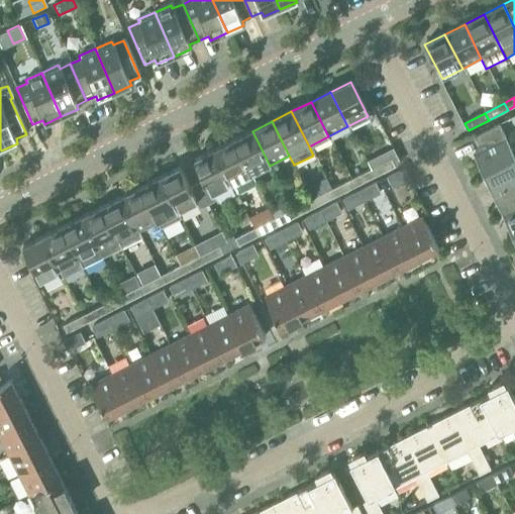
[(514,146),(514,147),(511,150),(498,125),(474,138),(480,150),(472,155),(482,175),(514,158),(514,159),(514,158),(514,146)]
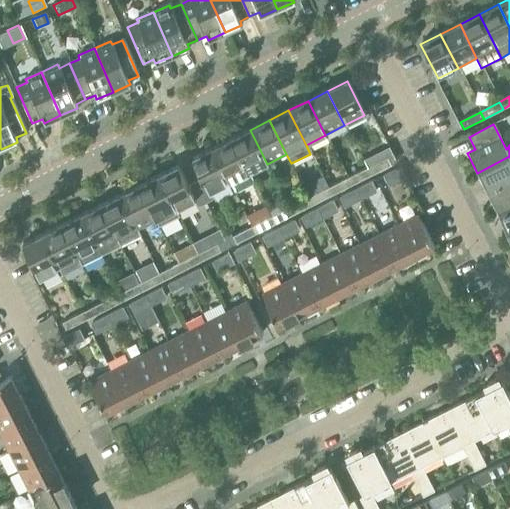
[(231,140),(248,174),(267,164),(250,130),(231,140)]
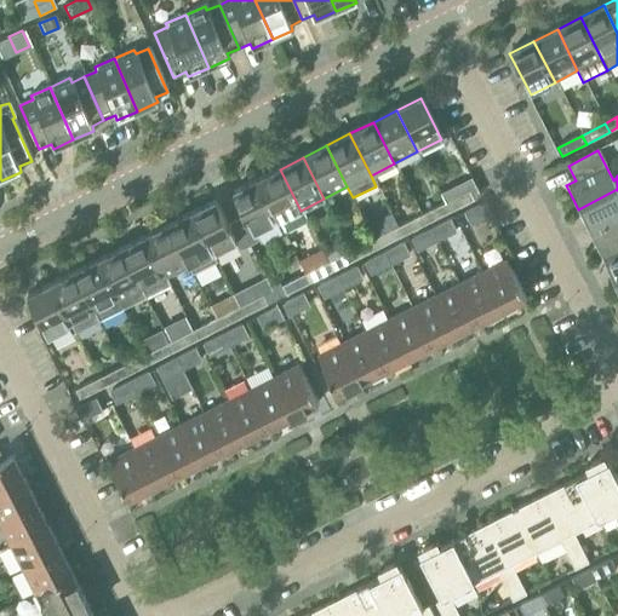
[(280,170),(256,180),(278,223),(282,234),(289,234),(303,226),(307,222),(301,211),(280,170)]
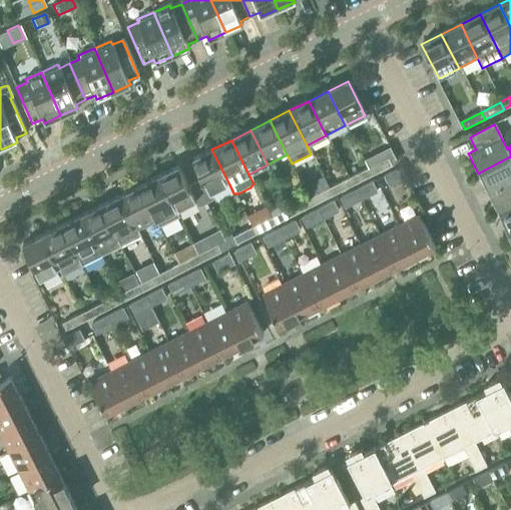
[(229,184),(211,149),(191,159),(201,178),(199,179),(200,180),(194,183),(205,204),(210,201),(212,197),(210,193),(229,184)]
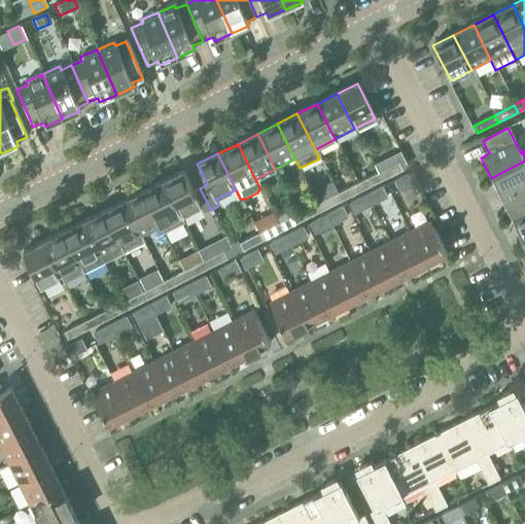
[(501,198),(524,185),(524,162),(524,161),(491,178),(501,198)]
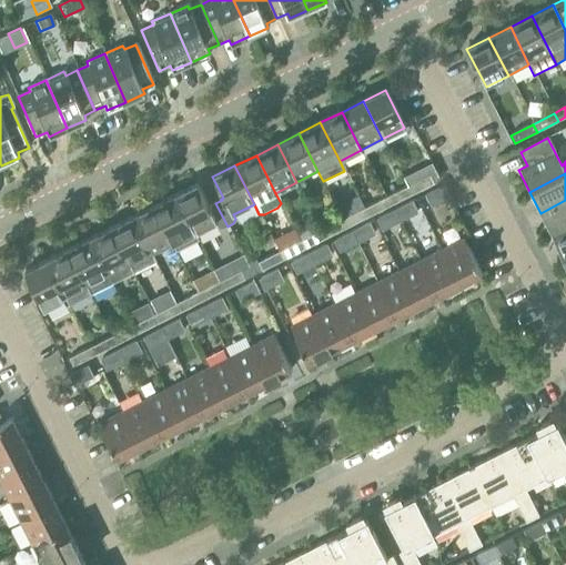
[(406,188),(411,197),(433,185),(428,177),(406,188)]
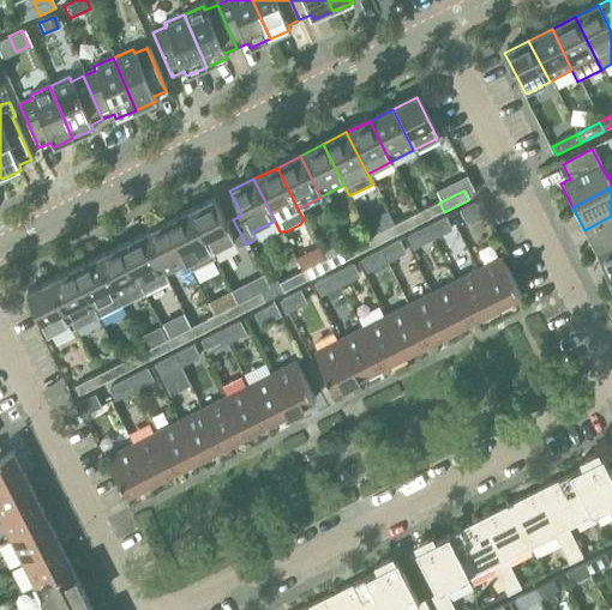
[(213,200),(189,212),(209,253),(232,242),(234,246),(239,248),(246,245),(233,219),(227,223),(226,222),(223,223),(213,200)]
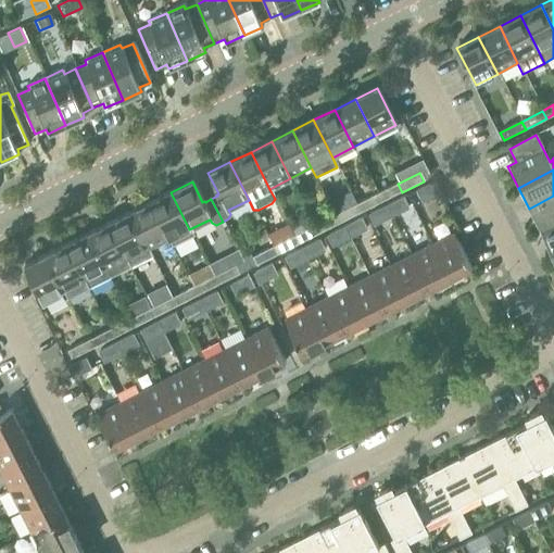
[(377,195),(381,202),(402,192),(398,184),(377,195)]
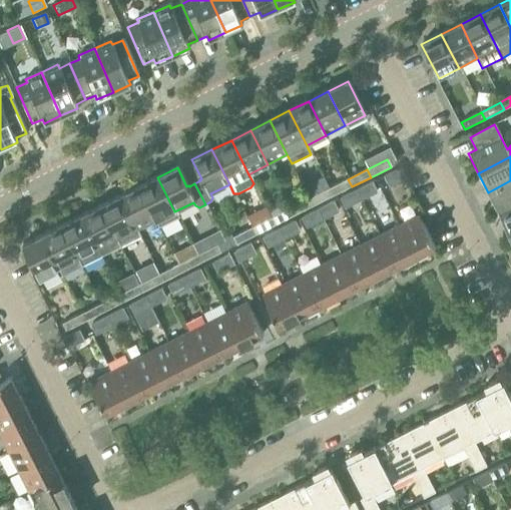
[(389,186),(404,178),(400,169),(384,177),(389,186)]
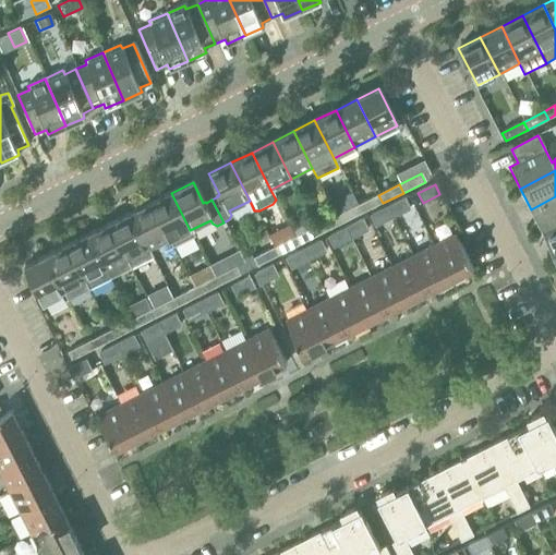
[(190,230),(171,193),(150,204),(169,241),(172,248),(194,238),(190,230)]
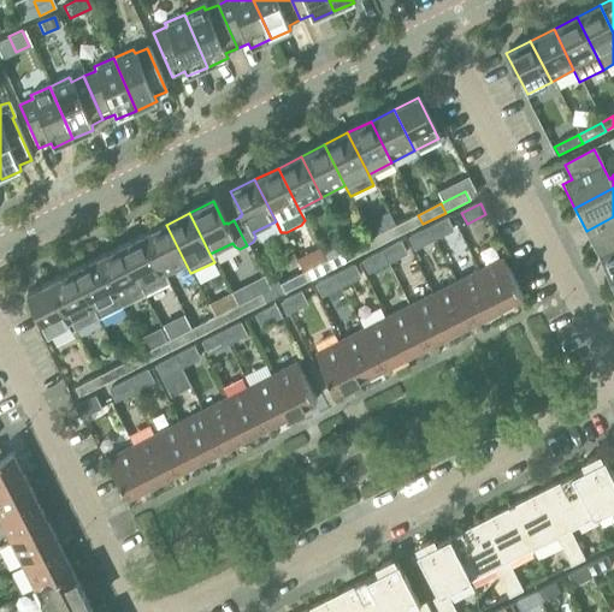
[(395,227),(400,236),(423,224),(418,215),(395,227)]
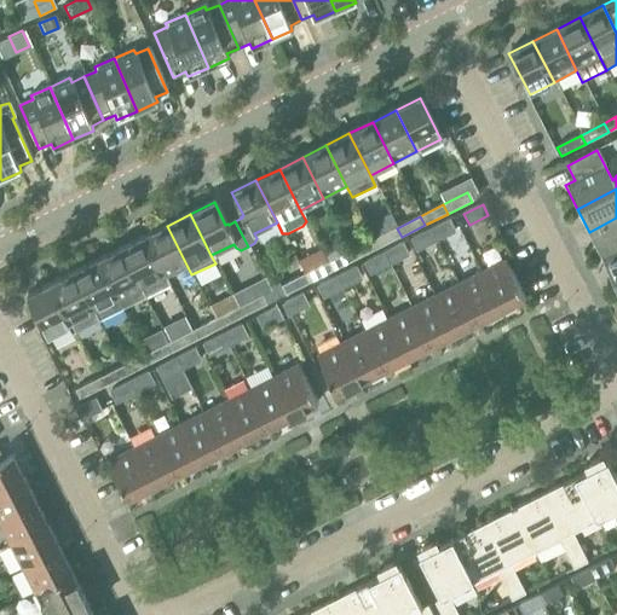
[(616,218),(589,232),(600,255),(616,247),(616,218)]
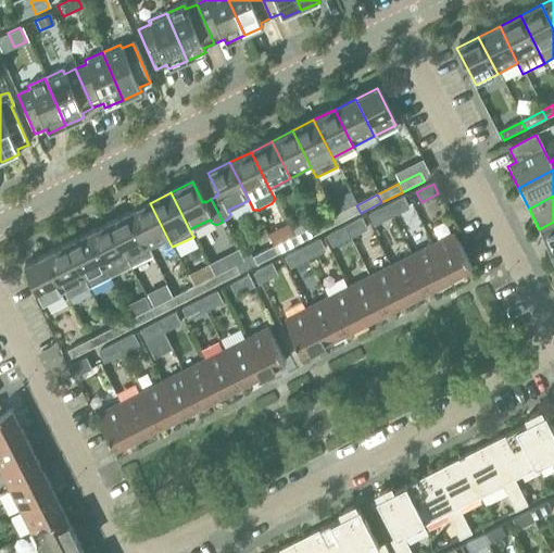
[(386,208),(391,217),(407,210),(402,199),(386,208)]
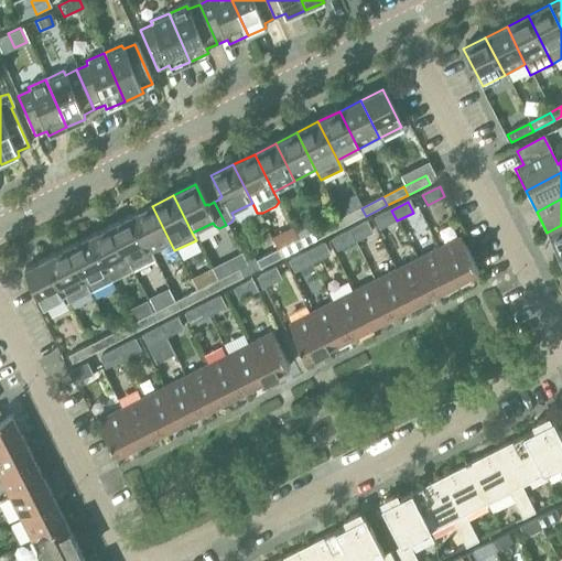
[(171,244),(152,206),(138,213),(130,216),(138,230),(150,254),(171,244)]
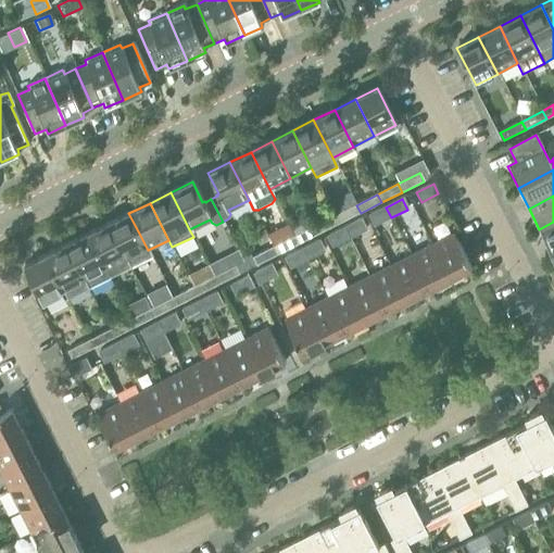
[(336,215),(339,224),(361,213),(356,205),(336,215)]
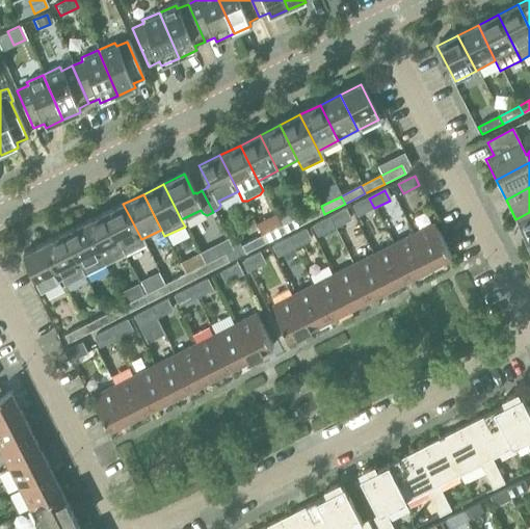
[(374,208),(369,199),(352,207),(358,216),(374,208)]
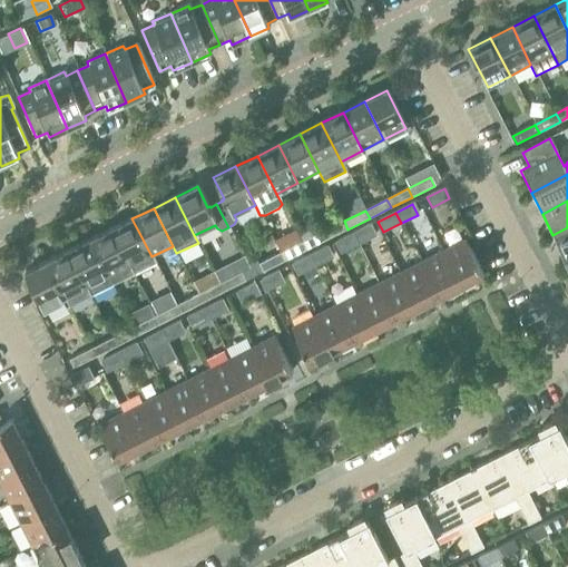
[(110,230),(129,269),(133,275),(156,264),(152,256),(139,233),(131,218),(110,230)]
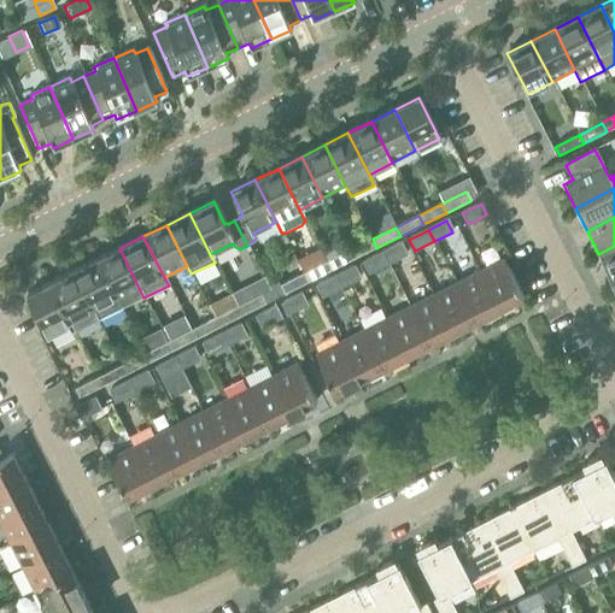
[(349,251),(353,259),(376,248),(373,239),(349,251)]
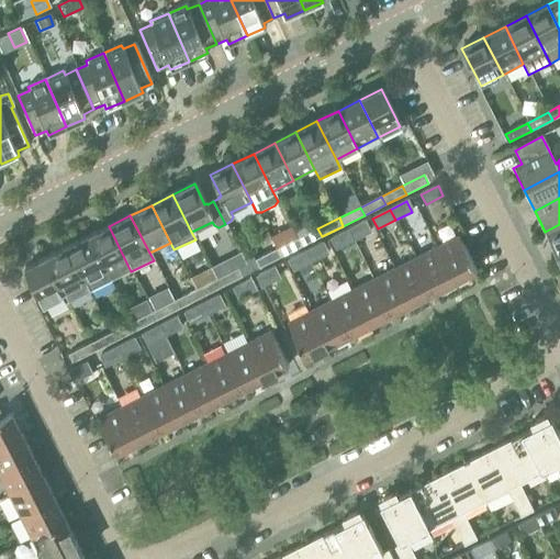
[(347,232),(353,242),(369,233),(365,223),(347,232)]
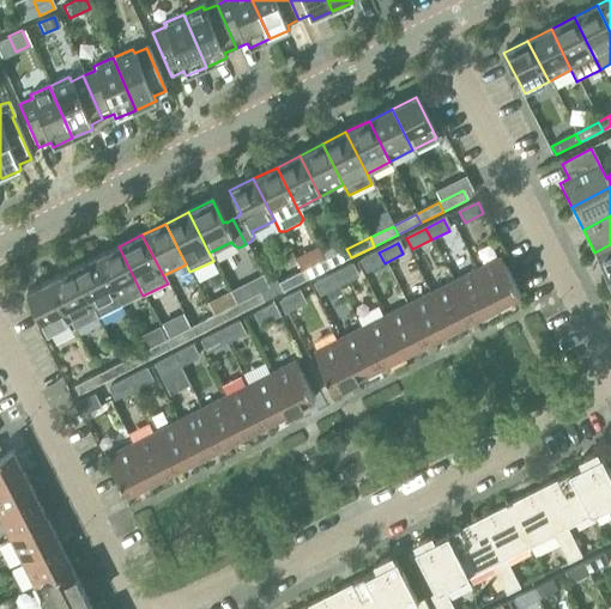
[(610,244),(594,253),(606,275),(610,273),(610,244)]
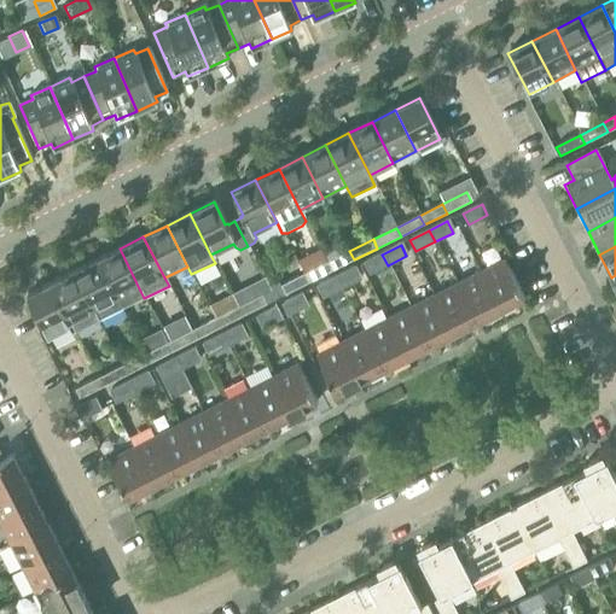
[(118,302),(122,309),(144,298),(140,291),(120,249),(97,261),(118,302)]
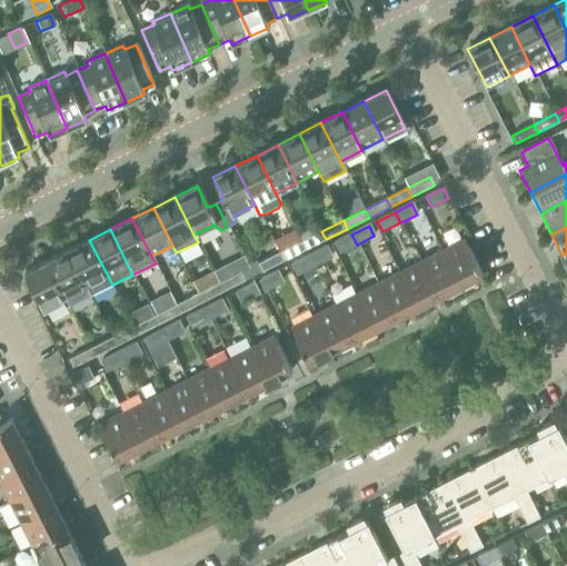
[(300,242),(305,250),(326,239),(321,231),(300,242)]
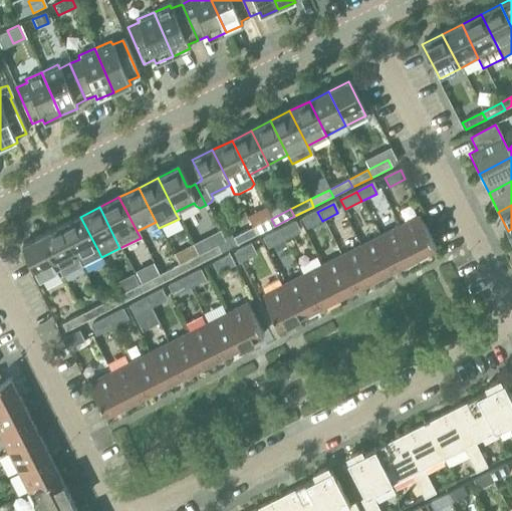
[(322,221),(317,212),(302,219),(306,229),(322,221)]
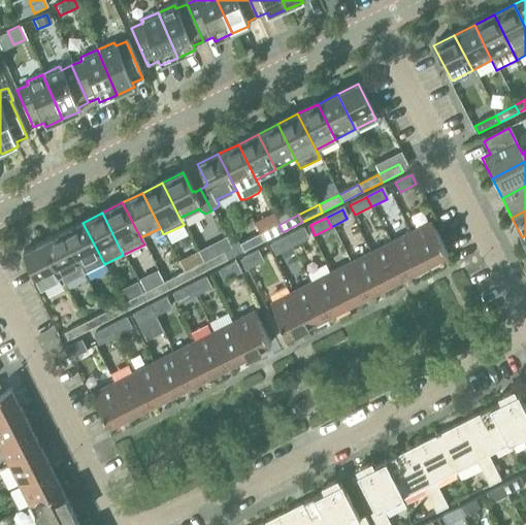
[(101,258),(83,223),(63,232),(79,268),(83,275),(104,264),(101,258)]
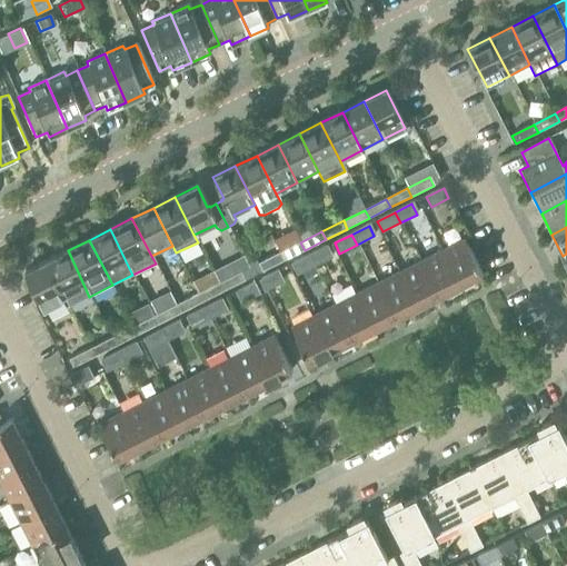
[(443,251),(460,287),(481,276),(464,240),(443,251)]
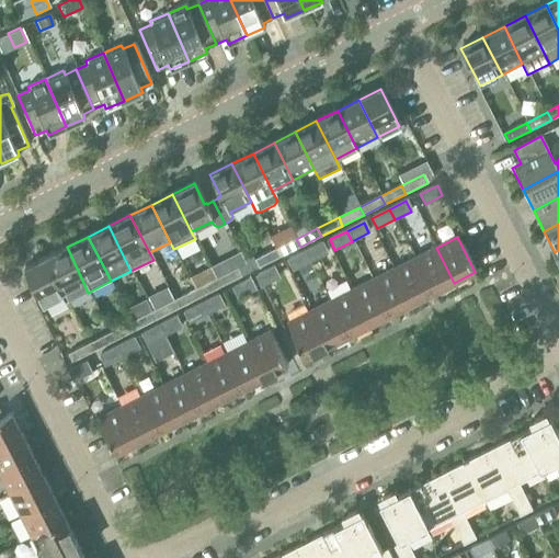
[(275,249),(280,258),(300,247),(296,239),(275,249)]
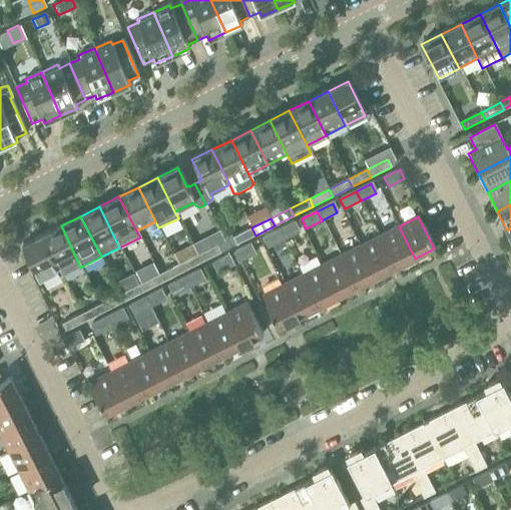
[(278,230),(283,240),(299,232),(294,222),(278,230)]
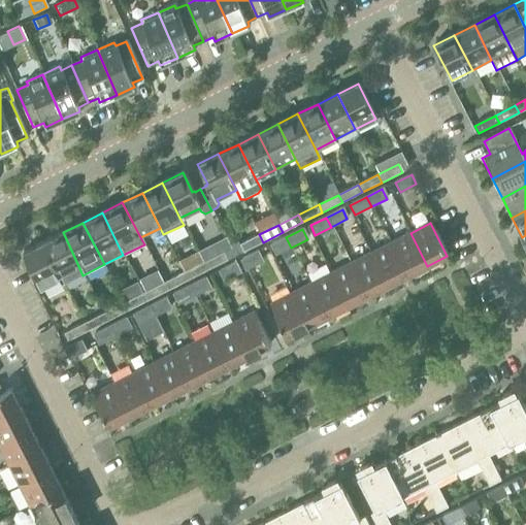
[(43,242),(61,277),(60,279),(63,285),(83,275),(79,268),(63,232),(43,242)]
